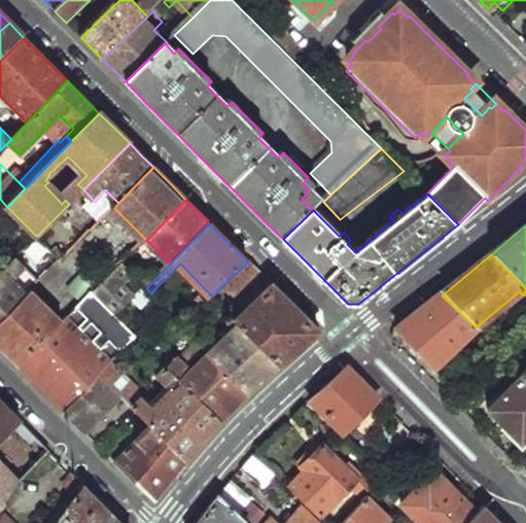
[(0,274),(0,323),(30,292),(18,279),(30,267),(19,255),(0,274)]
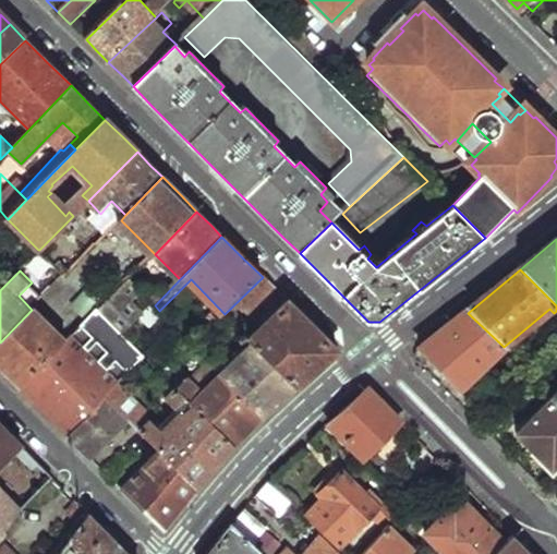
[(263,277),(225,314),(247,337),(298,388),(318,370),(338,352),(292,306),(288,302),(258,334),(237,313),(244,306),(252,313),(275,290),(263,277)]
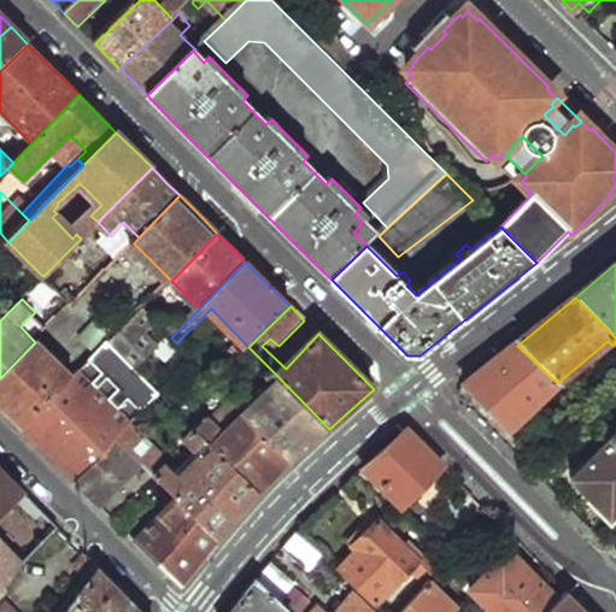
[(176,343),(171,337),(158,349),(169,360),(181,348),(176,343)]
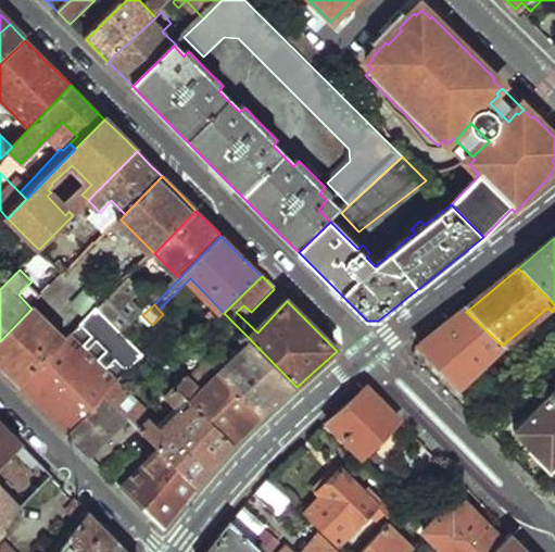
[(32,309),(0,341),(0,364),(23,387),(70,340),(35,305),(32,309)]
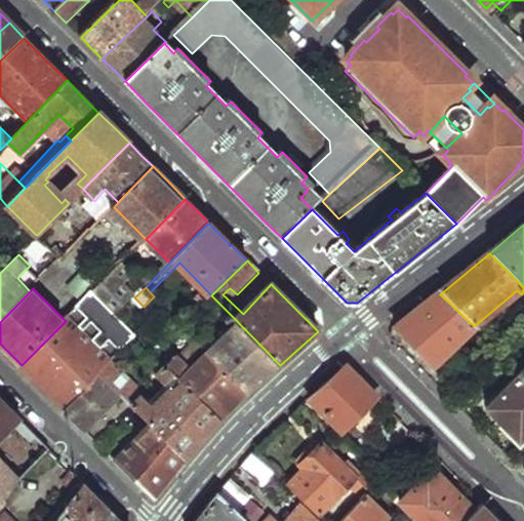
[(66,321),(22,365),(67,411),(96,379),(104,371),(112,364),(137,336),(117,316),(93,292),(66,321)]
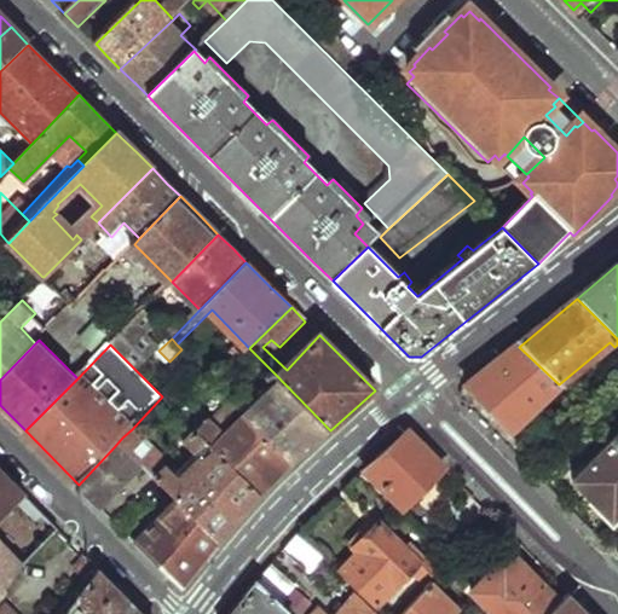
[(519,347),(466,391),(513,436),(562,388),(559,384),(519,347)]
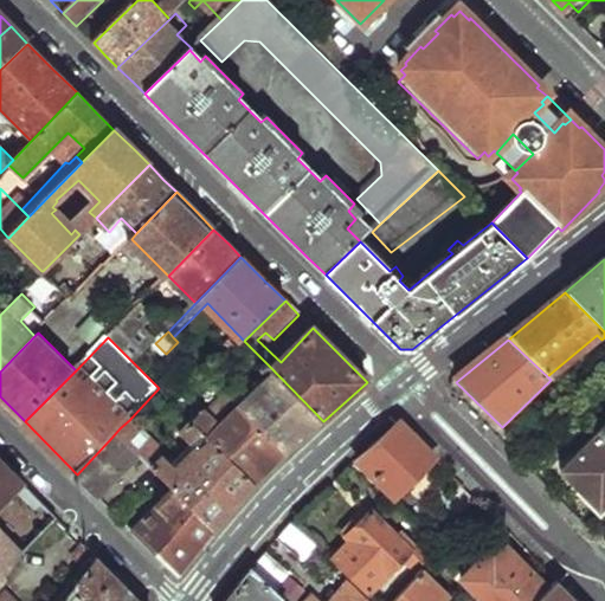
[(270,377),(242,406),(244,408),(289,454),(290,453),(306,439),(323,421),(269,366),(264,372),(270,377)]
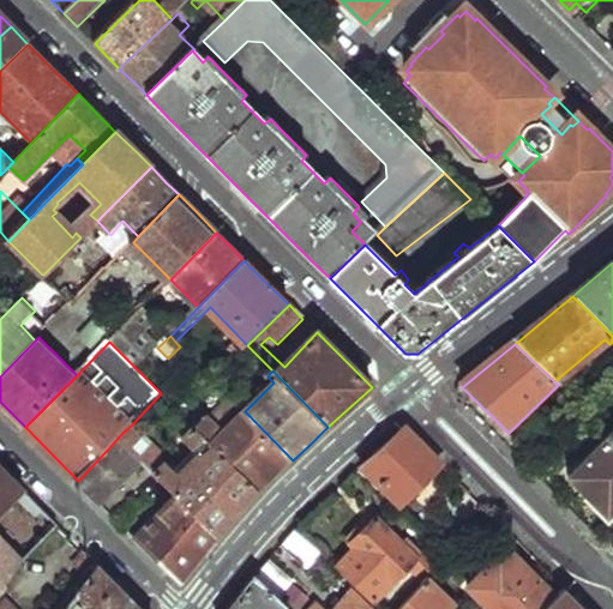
[(210,416),(196,429),(259,493),(259,492),(293,460),(247,414),(236,424),(246,435),(239,444),(228,433),(210,416)]
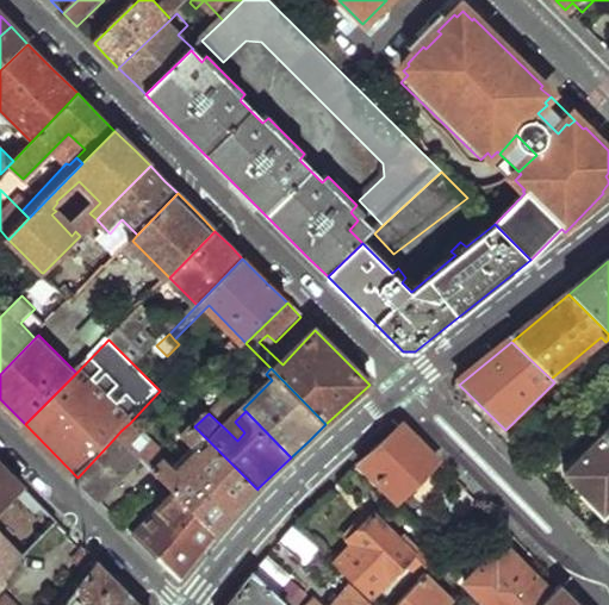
[(235,422),(227,430),(237,441),(244,432),(235,422)]
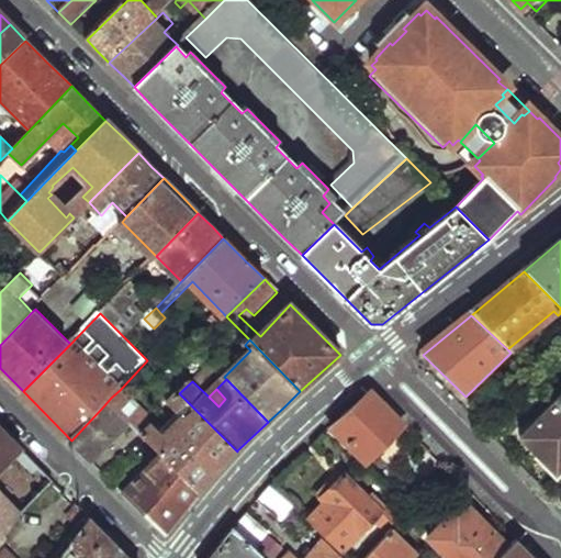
[(120,390),(111,398),(133,420),(145,433),(153,423),(120,390)]
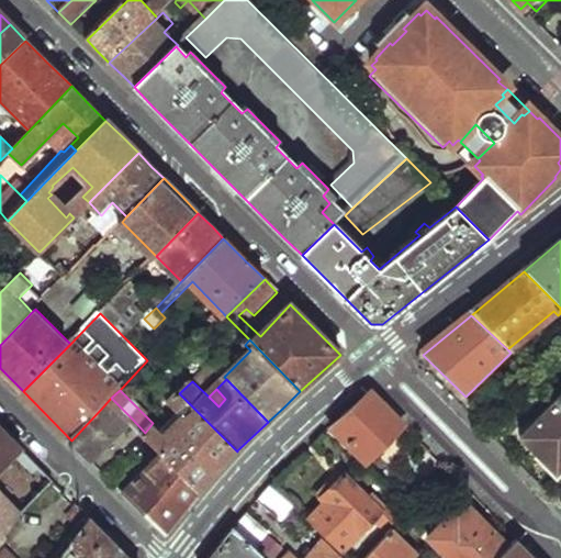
[(153,423),(145,433),(165,453),(203,492),(203,491),(237,452),(179,393),(170,402),(187,419),(169,436),(155,421),(153,423)]
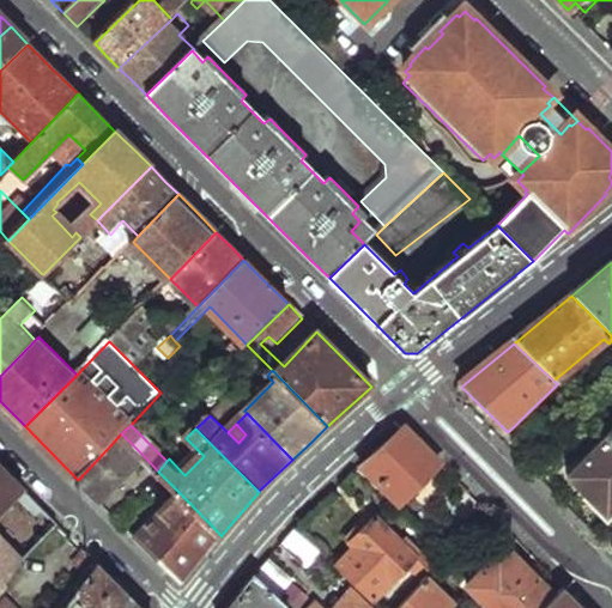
[(404,432),(361,470),(398,508),(441,468),(404,432)]
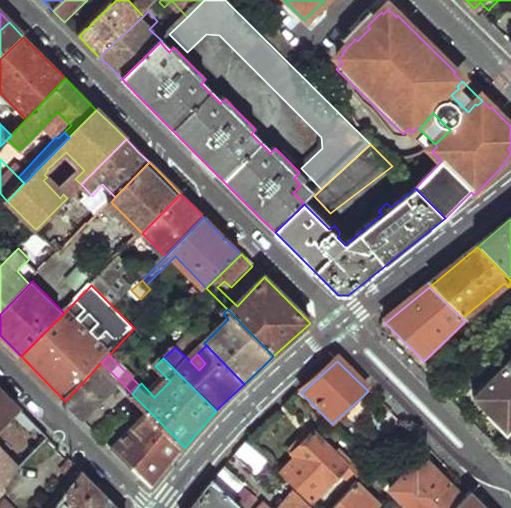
[(65,401),(84,419),(121,382),(101,362),(94,370),(65,401)]
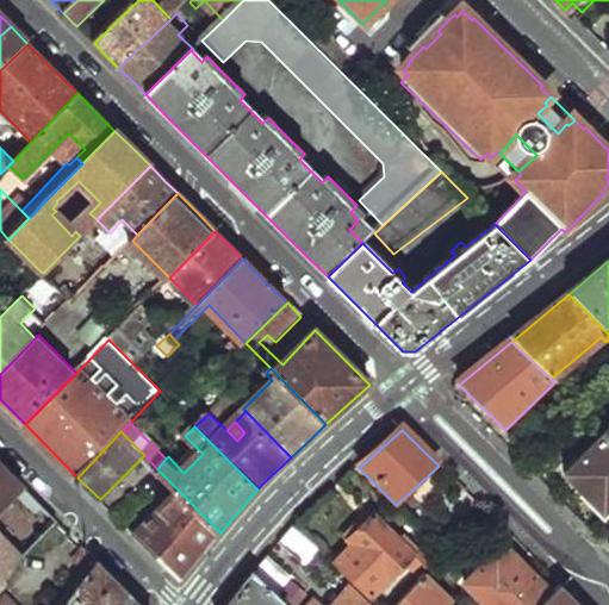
[(608,435),(567,479),(603,513),(608,507),(608,435)]
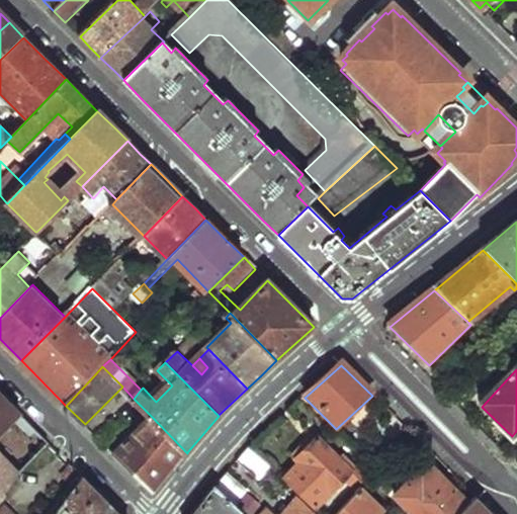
[(0,436),(21,415),(0,394),(0,436)]
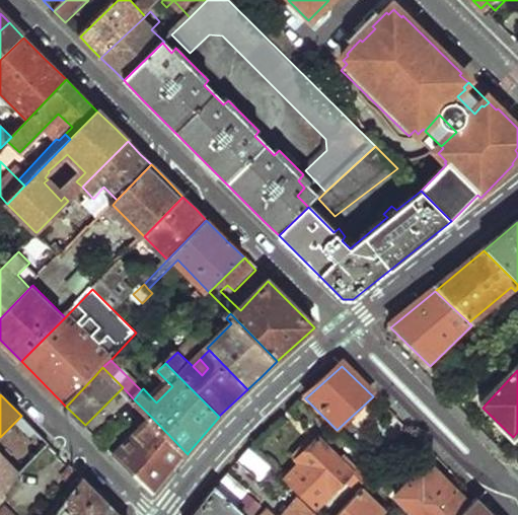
[(21,416),(0,437),(0,502),(13,485),(22,473),(29,465),(50,444),(21,416)]
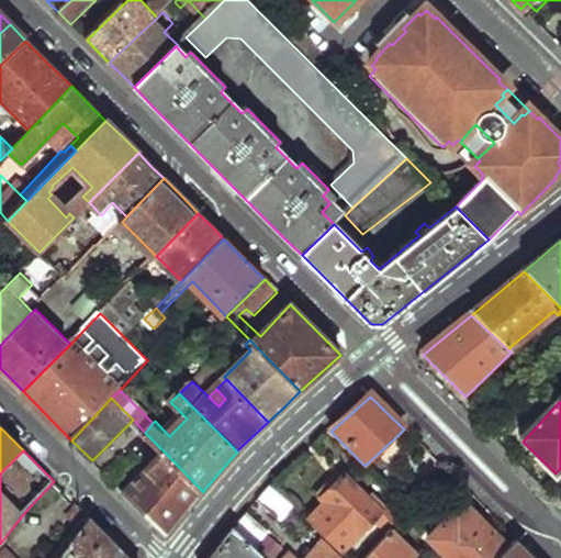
[(165,453),(125,493),(167,536),(203,492),(165,453)]
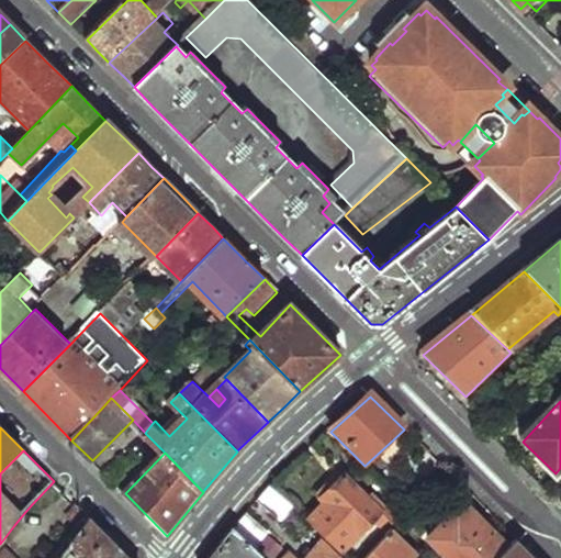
[(324,506),(310,521),(339,551),(369,524),(378,532),(384,525),(389,527),(392,524),(370,501),(366,504),(343,480),(321,502),(324,506)]
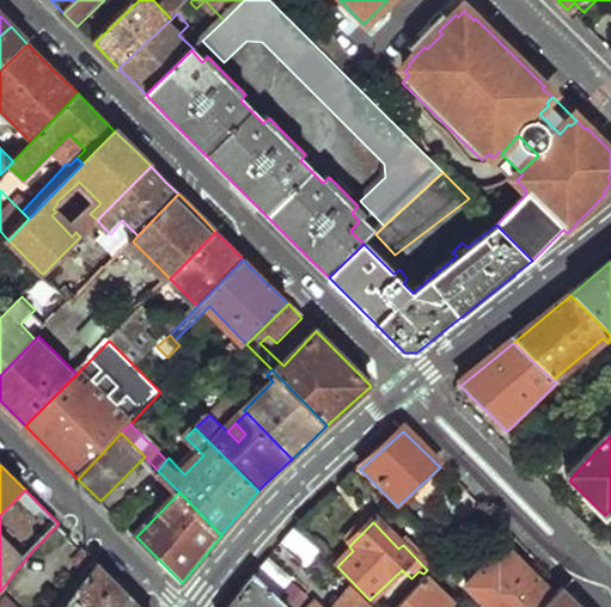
[(294,532),(279,550),(304,574),(321,556),(294,532)]
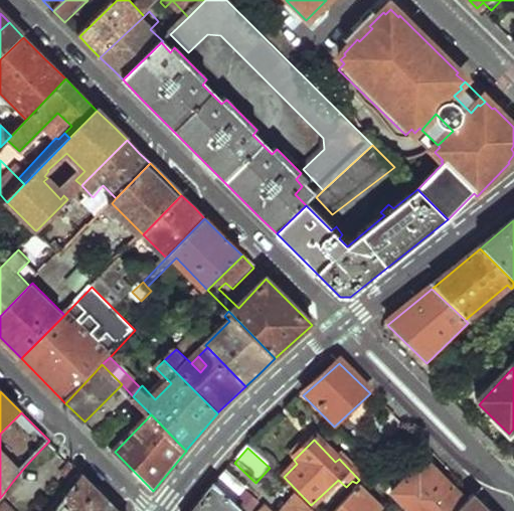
[(72,464),(63,474),(75,486),(83,475),(72,464)]
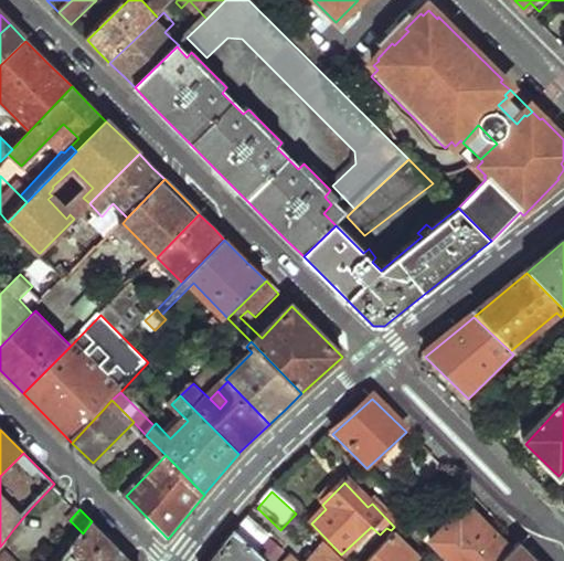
[(504,560),(511,554),(472,517),(451,537),(446,532),(432,548),(444,560),(504,560)]
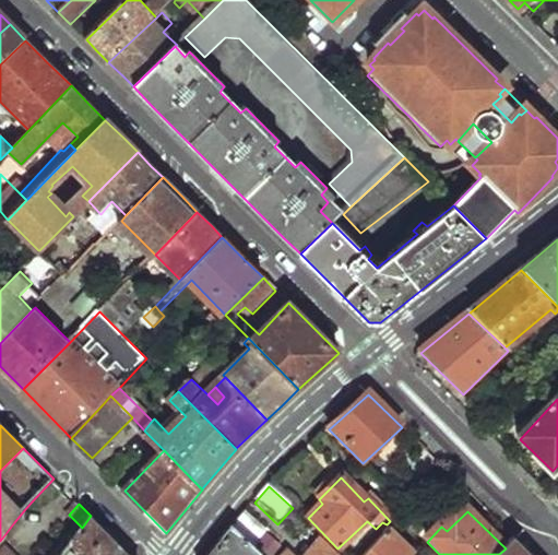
[(232,529),(253,553),(269,536),(247,512),(232,529)]
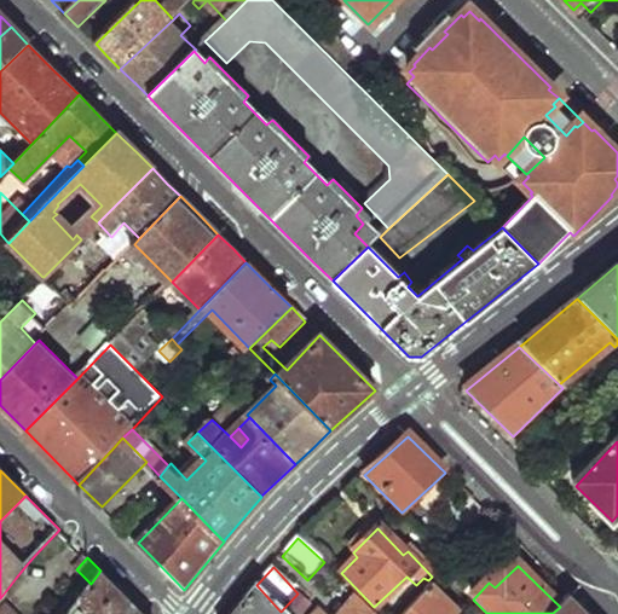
[(143,613),(100,571),(91,584),(68,613),(143,613)]
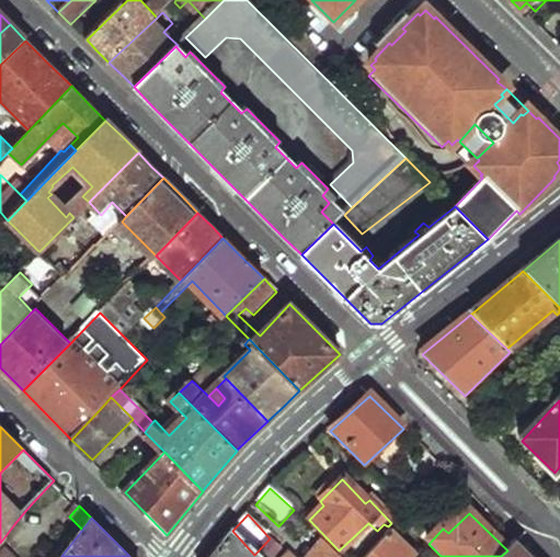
[(255,556),(254,555),(232,531),(212,556),(255,556)]
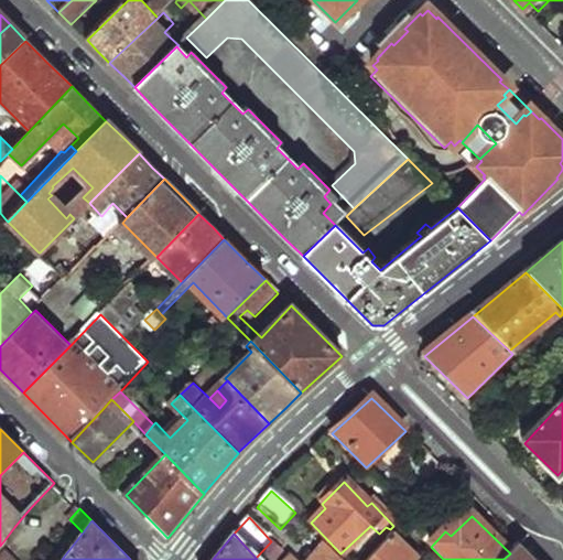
[(413,559),(390,538),(369,559),(413,559)]
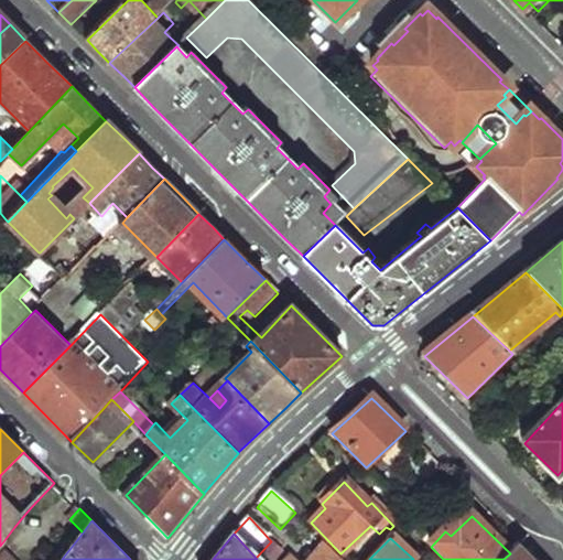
[(533,559),(519,545),(510,553),(504,559),(533,559)]
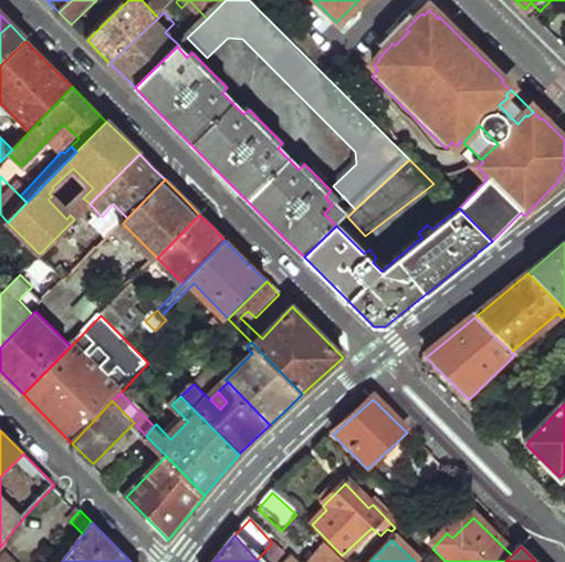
[(331,561),(321,551),(309,561),(331,561)]
